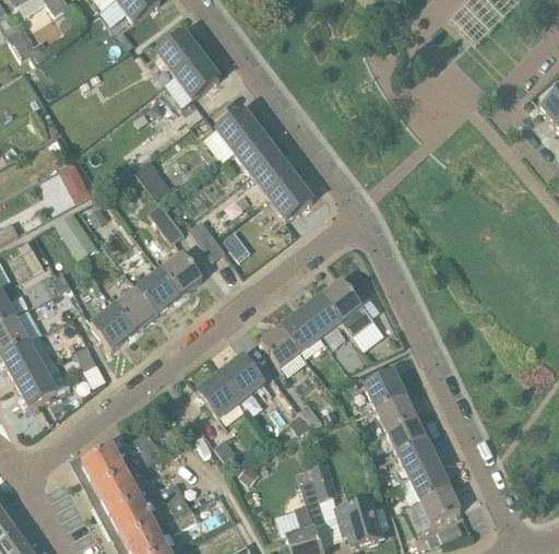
[(11,0),(15,6),(24,0),(45,0),(55,14),(69,6),(64,0),(11,0)]
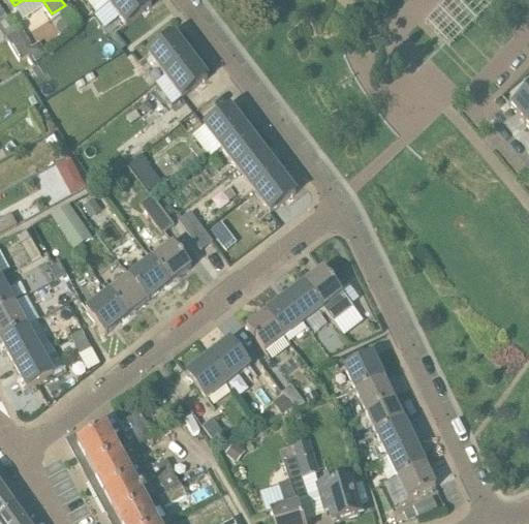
[(109,0),(125,22),(151,1),(150,0),(109,0)]
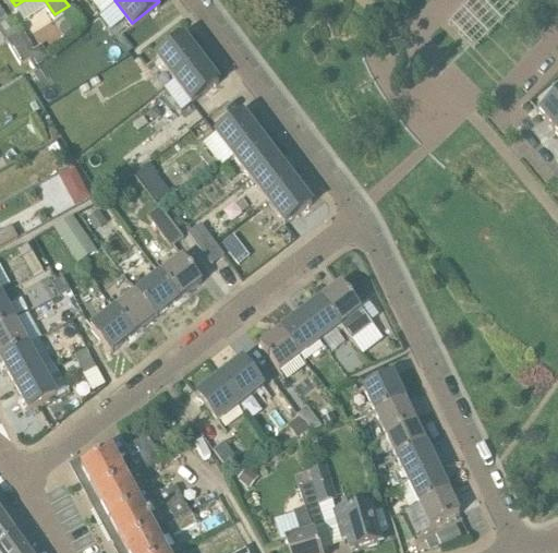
[(21,61),(32,55),(17,31),(7,37),(21,61)]
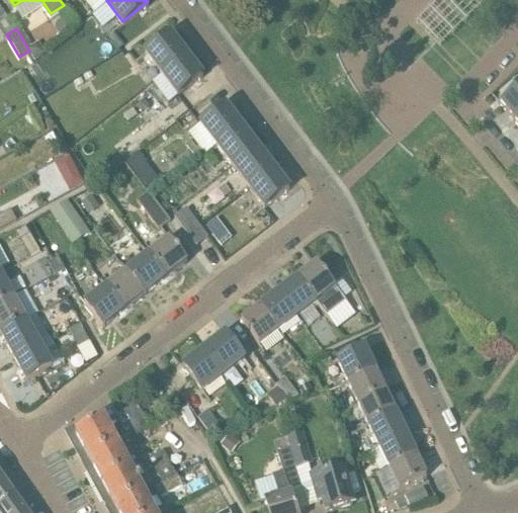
[(161,72),(186,53),(170,31),(145,51),(161,72)]
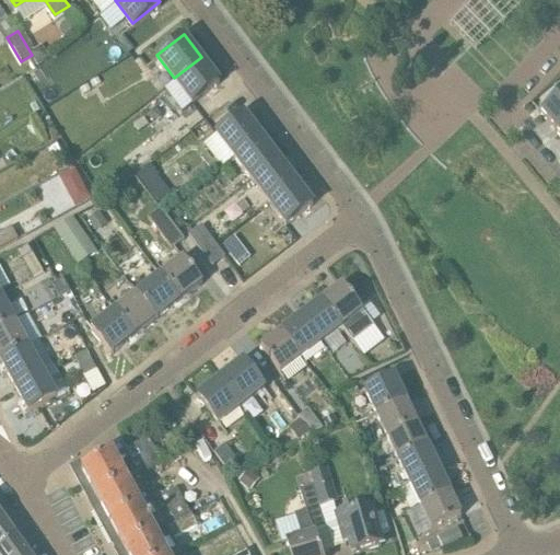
[(27,49),(32,55),(35,61),(49,54),(42,41),(27,49)]
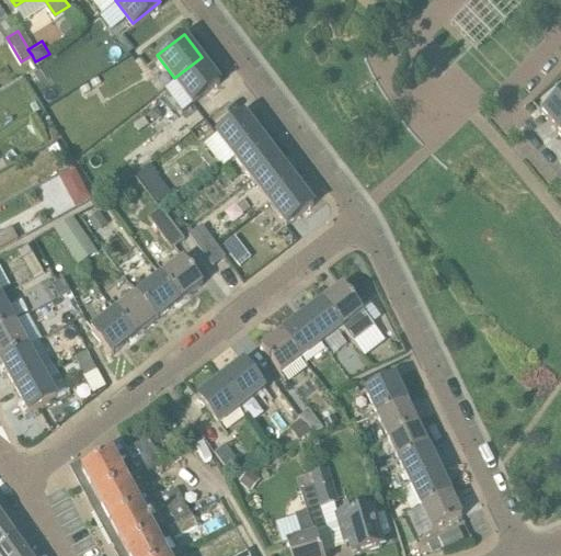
[(202,57),(174,78),(192,101),(219,79),(202,57)]
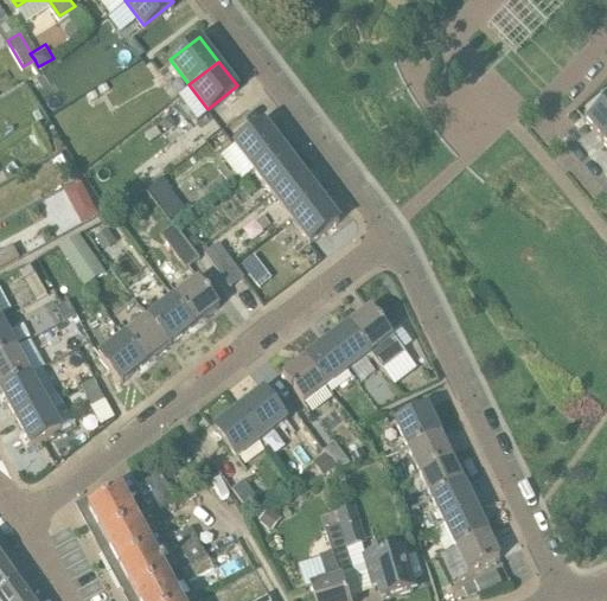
[(107,80),(97,84),(101,90),(110,85),(107,80)]
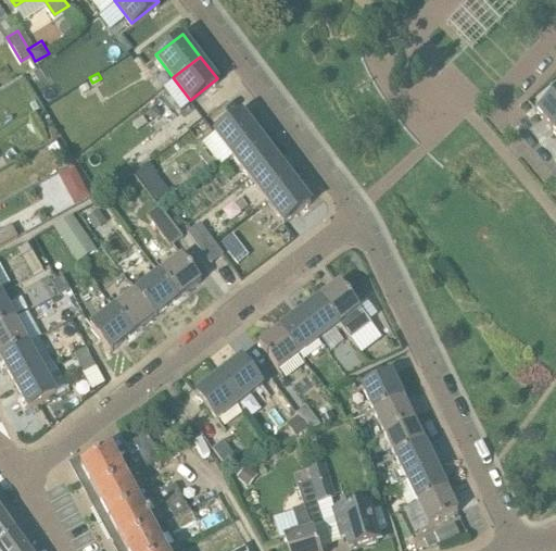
[(87,79),(77,85),(80,90),(89,85),(87,79)]
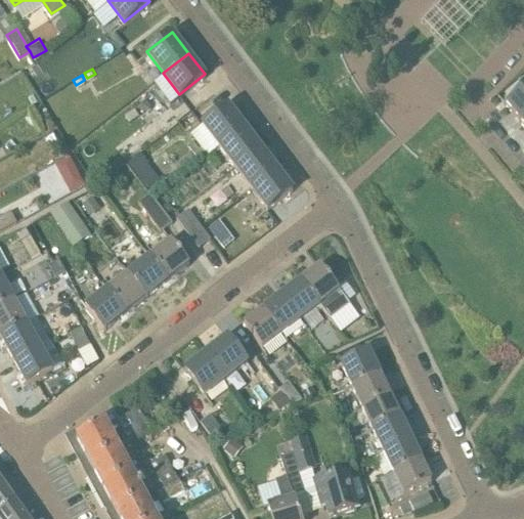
[(523,115),(523,83),(505,99),(520,118),(523,115)]
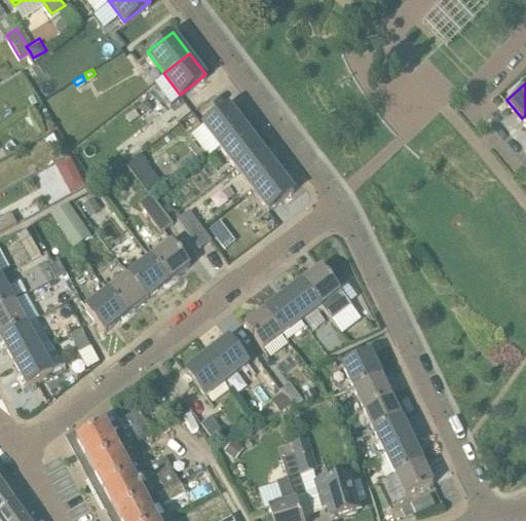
[(219,145),(245,125),(228,104),(196,127),(200,133),(193,139),(205,155),(219,145)]
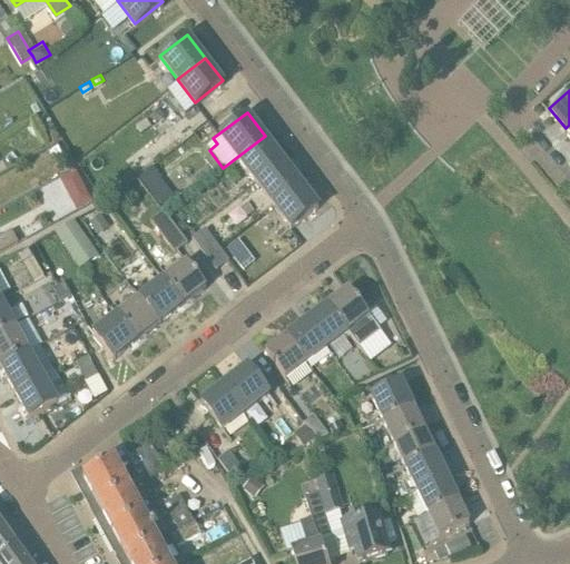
[(255,179),(283,158),(265,136),(237,157),(255,179)]
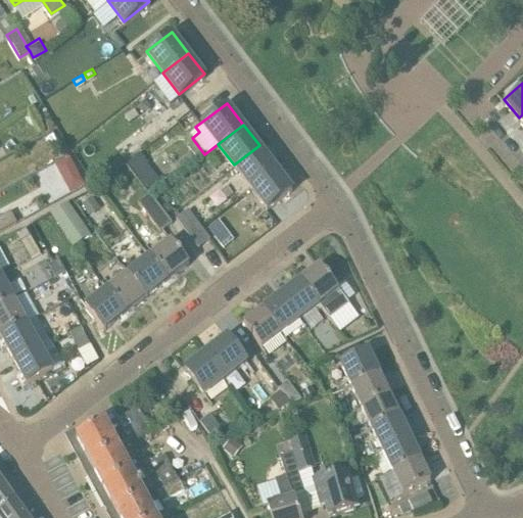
[(250,185),(275,166),(259,145),(234,165),(250,185)]
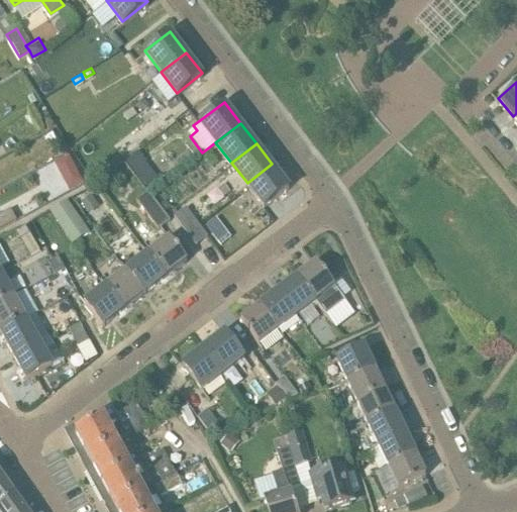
[(147,160),(148,159),(139,146),(125,157),(134,170),(147,160)]
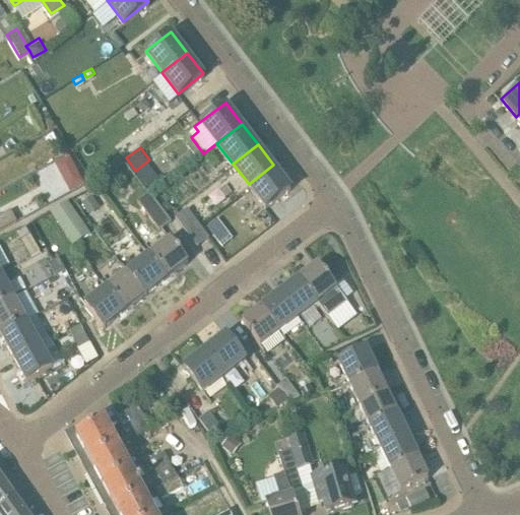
[(84,176),(75,153),(36,169),(45,191),(84,176)]
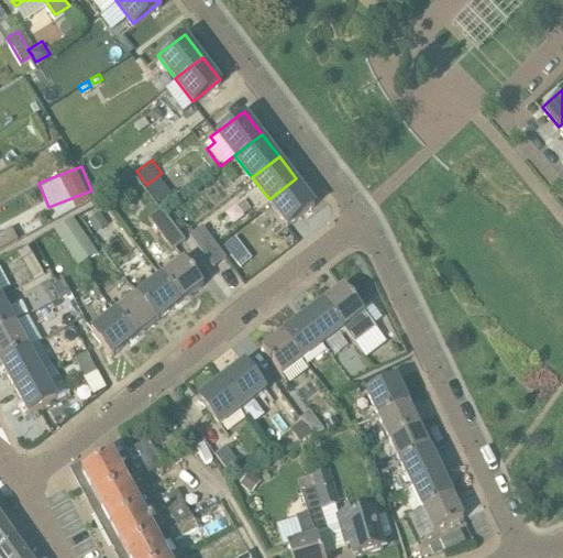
[(296,178),(269,199),(287,223),(315,203),(296,178)]
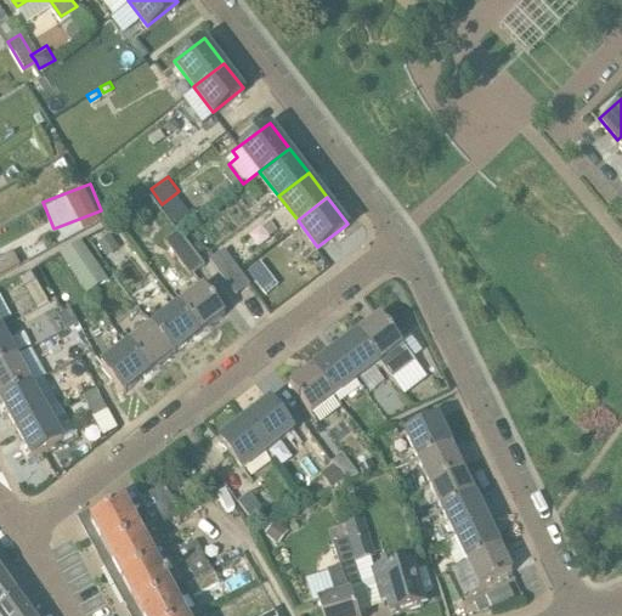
[(190,271),(204,260),(179,226),(164,237),(190,271)]
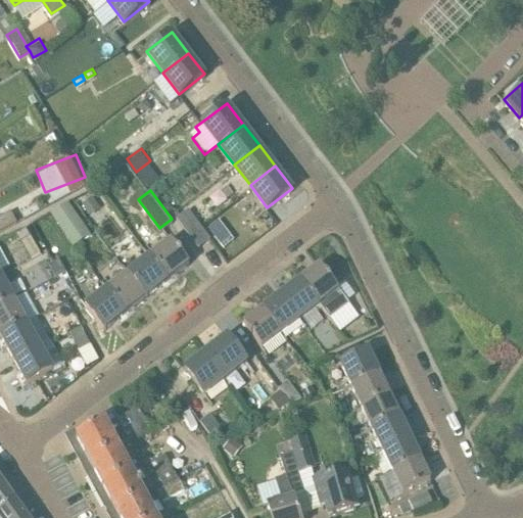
[(93,193),(82,200),(90,213),(100,205),(93,193)]
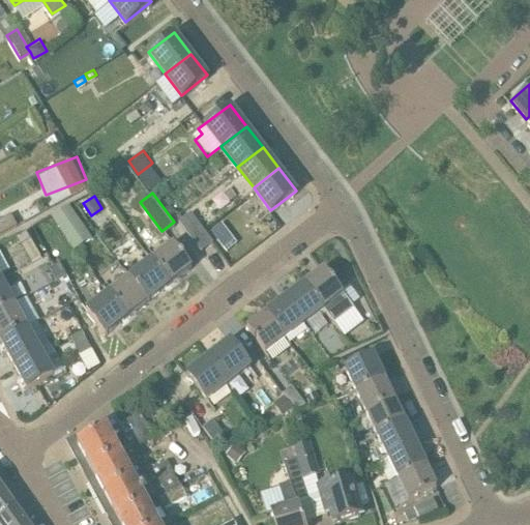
[(68,201),(51,213),(66,235),(84,224),(69,202),(68,201)]
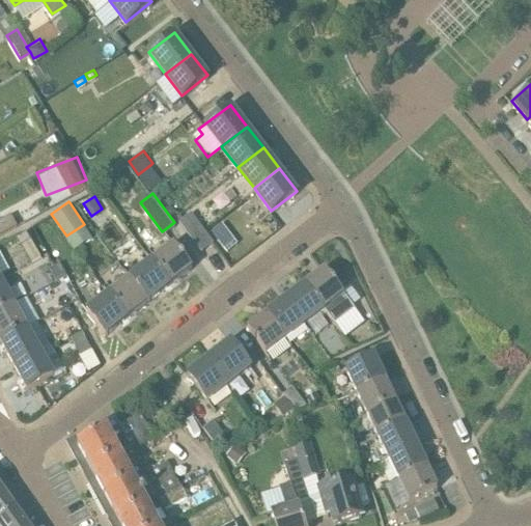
[(185,214),(178,219),(186,227),(192,236),(204,226),(199,220),(193,212),(191,209),(185,214)]
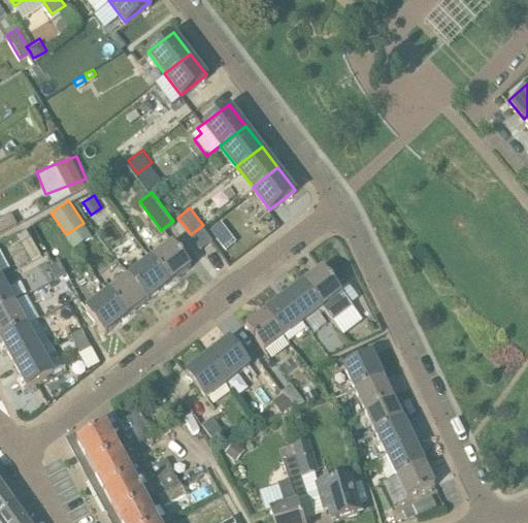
[(0,230),(17,222),(10,209),(0,215),(0,230)]
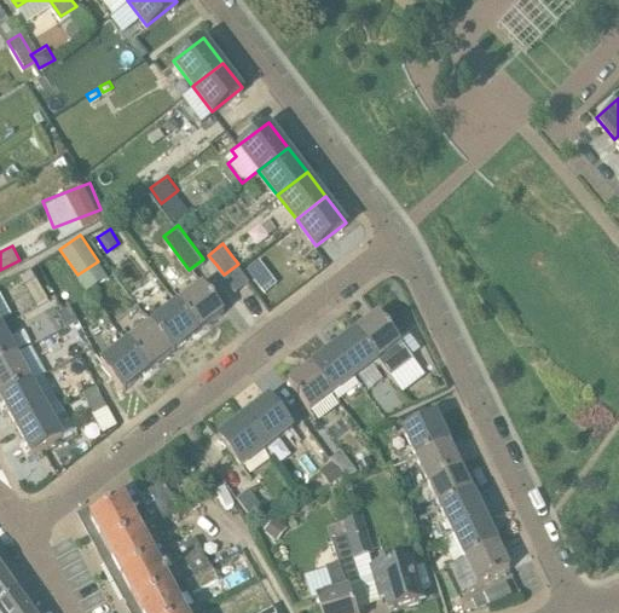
[(268,270),(259,256),(247,266),(256,279),(268,270)]
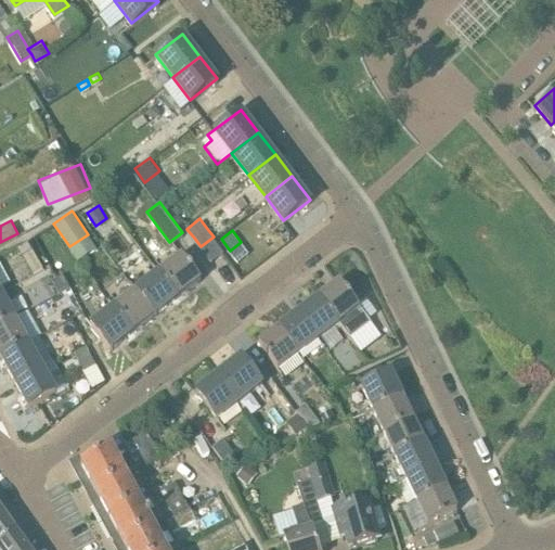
[(223,250),(214,237),(201,246),(209,259),(223,250)]
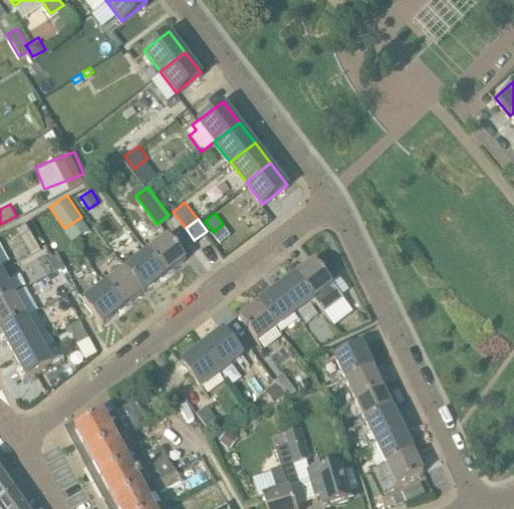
[(30,250),(40,245),(26,221),(16,226),(30,250)]
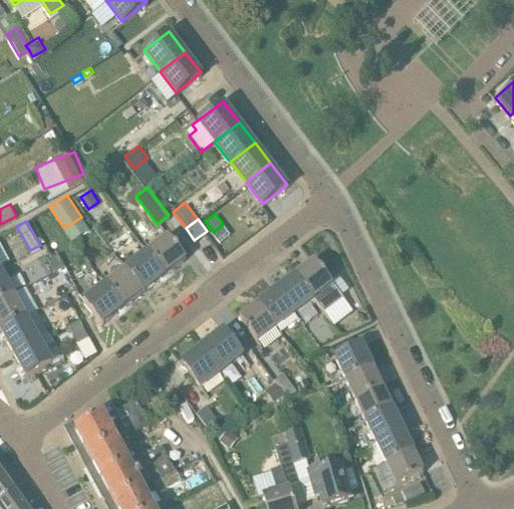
[(147,249),(165,273),(186,257),(168,233),(147,249)]
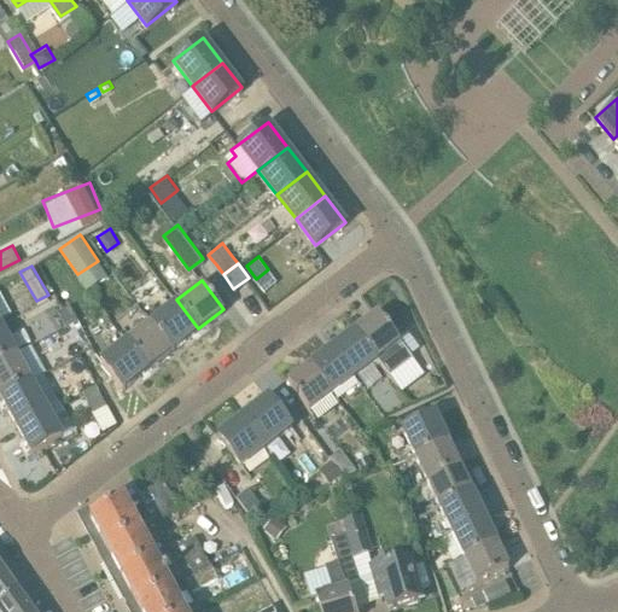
[(173,348),(198,328),(176,299),(151,319),(173,348)]
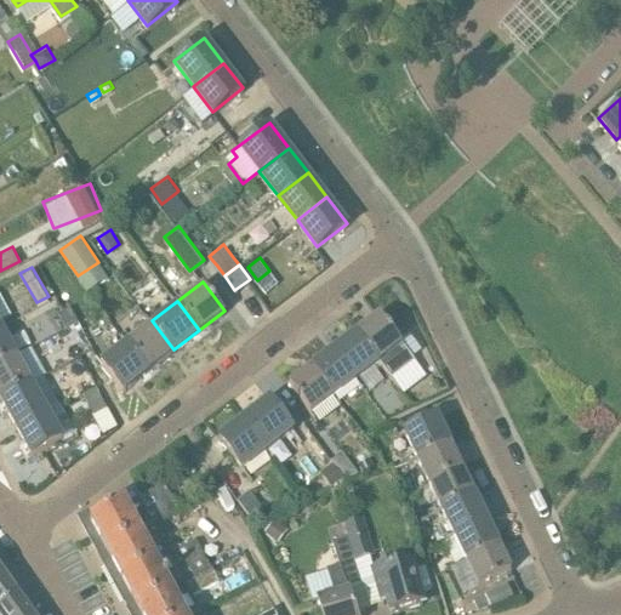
[(69,305),(57,312),(64,325),(78,319),(69,305)]
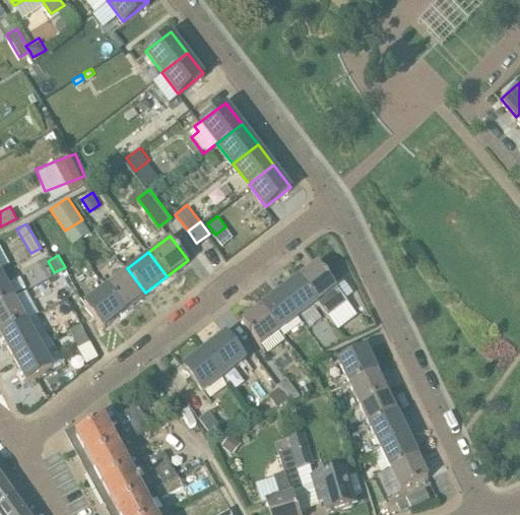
[(299,275),(317,300),(318,299),(328,313),(347,298),(318,260),(299,275)]
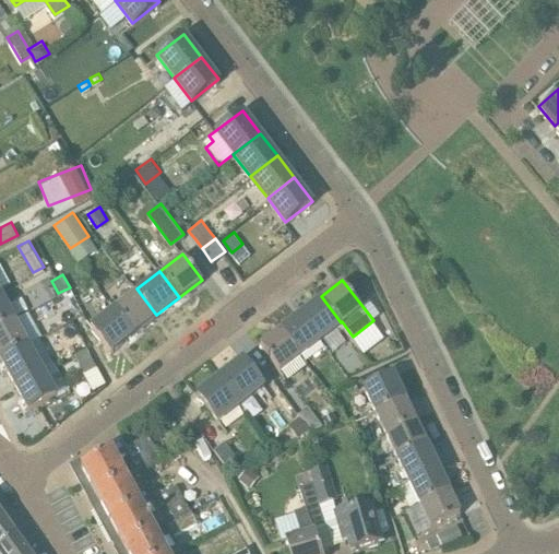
[(133,332),(156,315),(137,289),(114,306),(133,332)]
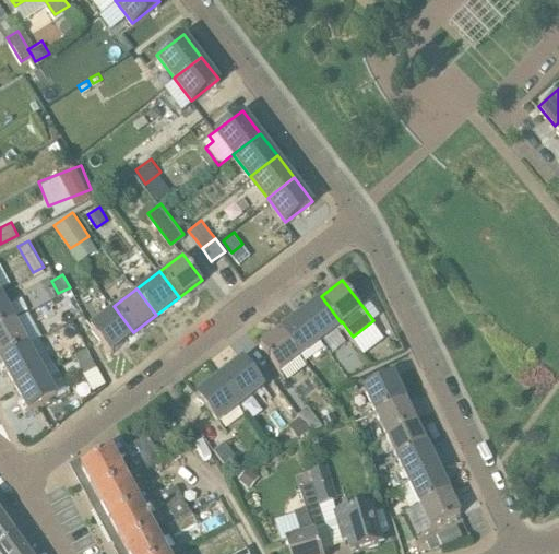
[(0,323),(15,316),(2,291),(0,291),(0,323)]
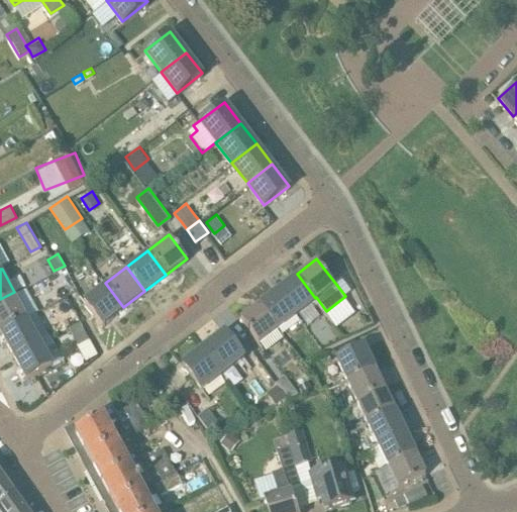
[(23,273),(12,279),(17,290),(29,285),(23,273)]
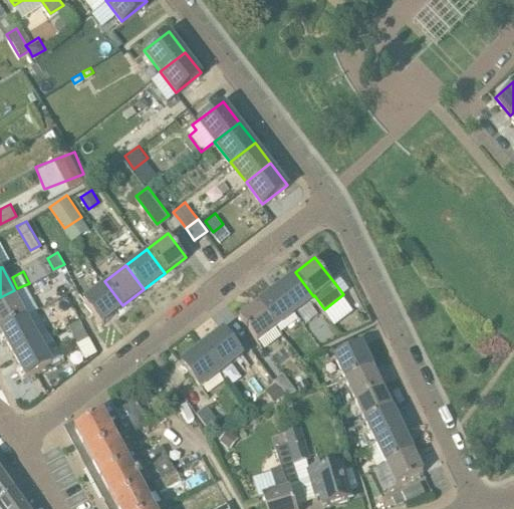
[(295,310),(313,296),(295,272),(276,286),(295,310)]
